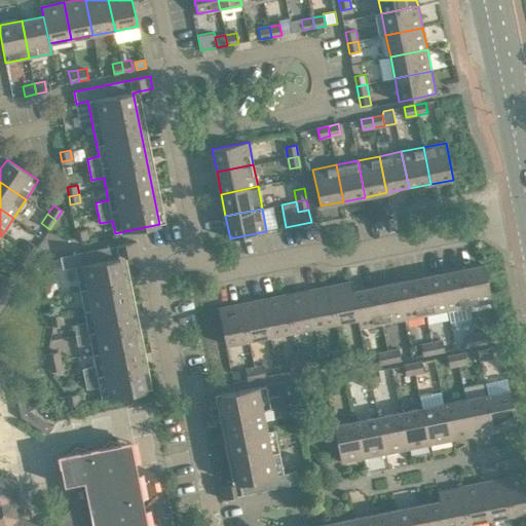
[(77,240),(87,238),(86,229),(76,231),(77,240)]
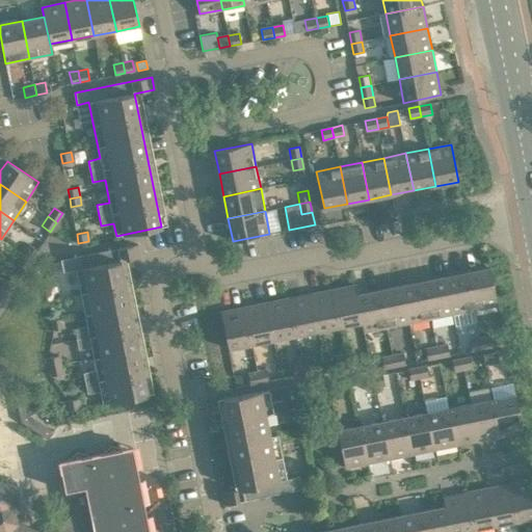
[(91,347),(95,367),(96,370),(83,372),(87,394),(100,391),(103,403),(148,394),(122,261),(140,258),(138,244),(61,260),(63,272),(76,270),(86,326),(75,328),(79,349),(91,347)]
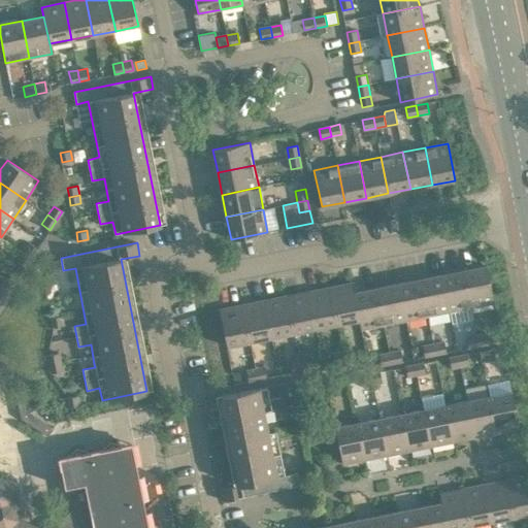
[(37,249),(29,243),(23,252),(31,258),(37,249)]
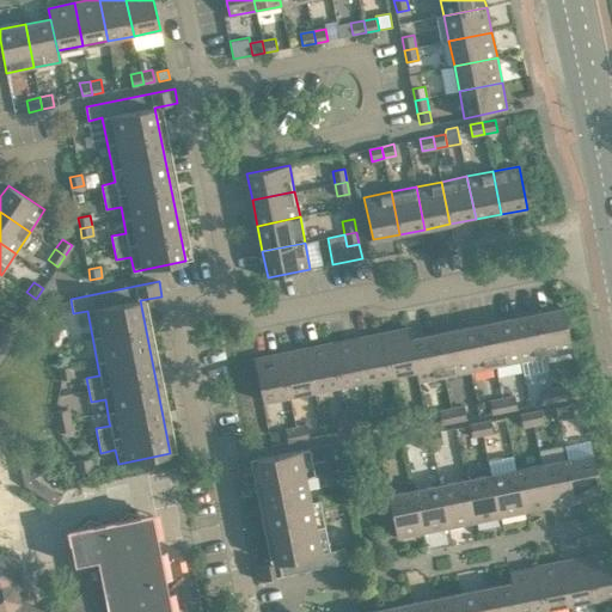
[(19,303),(30,310),(36,299),(26,292),(19,303)]
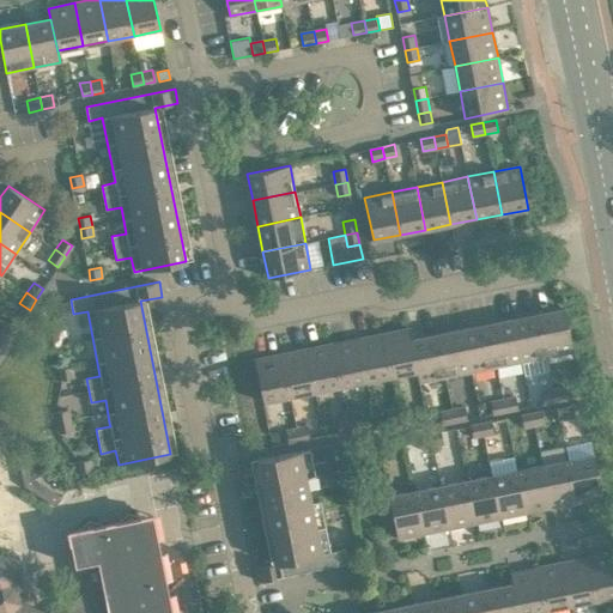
[(565,310),(565,308),(538,314),(547,357),(574,351),(565,310)]
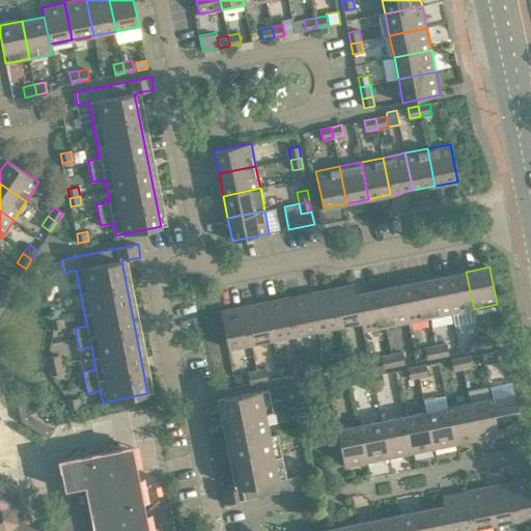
[(444,276),(452,313),(474,309),(466,272),(444,276)]
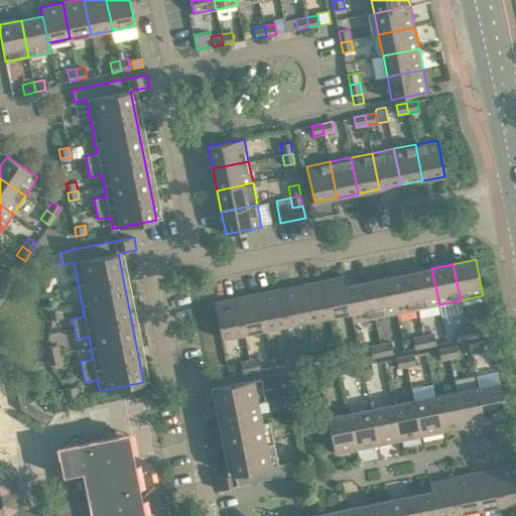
[(439,304),(431,268),(410,272),(417,308),(439,304)]
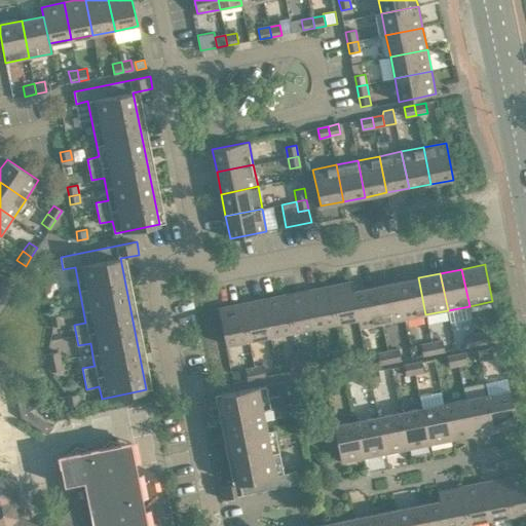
[(425,314),(418,277),(397,283),(404,320),(425,314)]
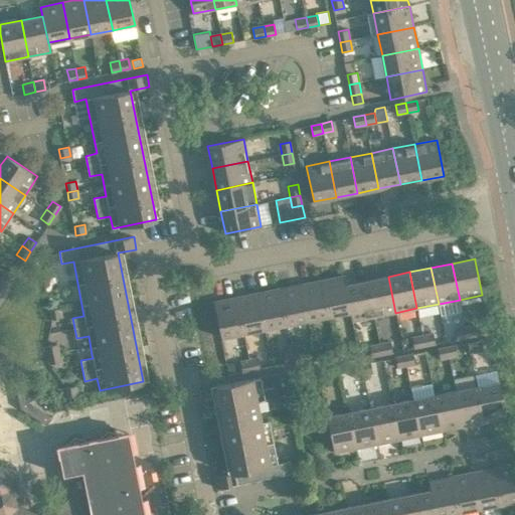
[(12,279),(4,273),(0,279),(0,283),(7,288),(12,279)]
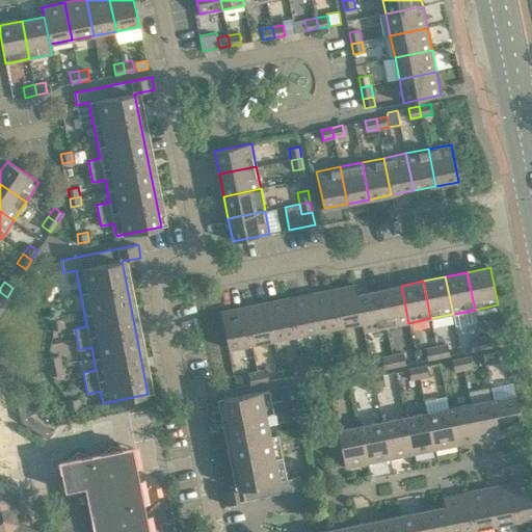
[(357,294),(355,285),(333,289),(340,326),(362,322),(363,322),(356,294),(357,294)]
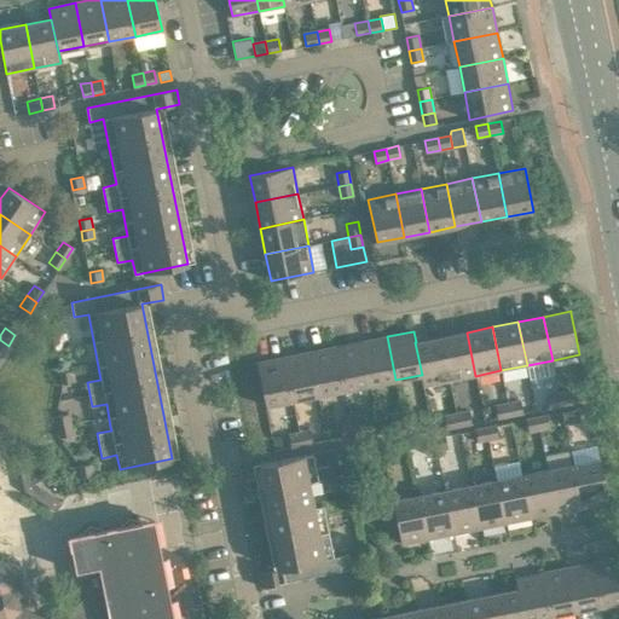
[(475,376),(467,333),(441,337),(450,381),(475,376)]
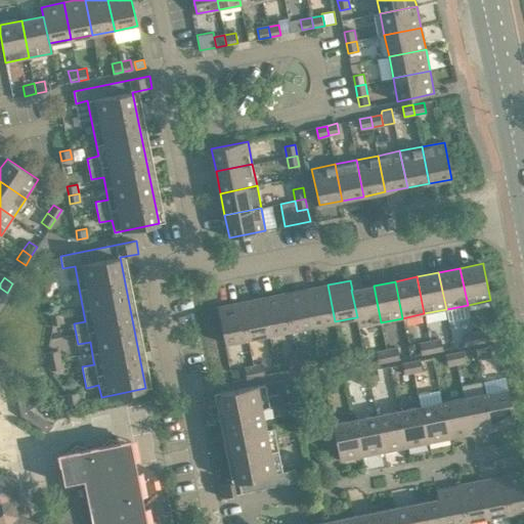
[(335,321),(328,285),(305,290),(313,325),(335,321)]
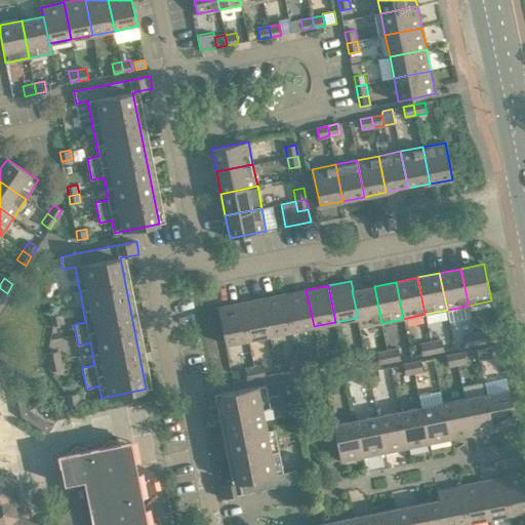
[(357,318),(359,327),(381,323),(374,286),(353,290),(352,290),(358,318),(357,318)]
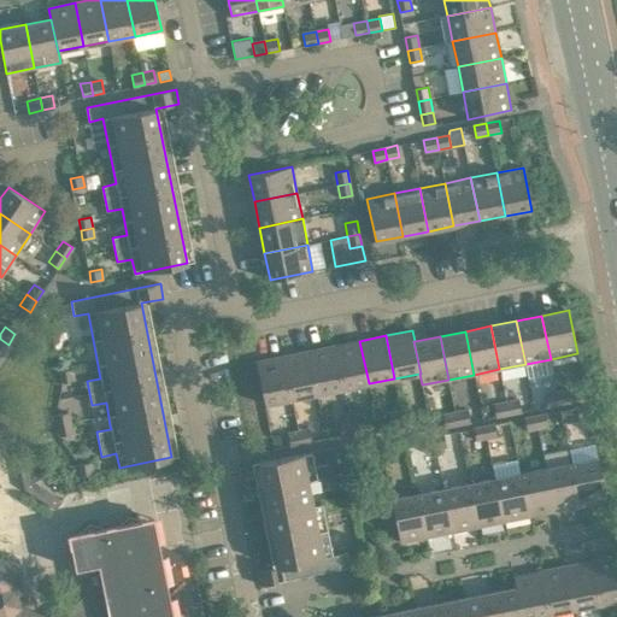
[(369,383),(359,341),(334,346),(342,389),(369,383)]
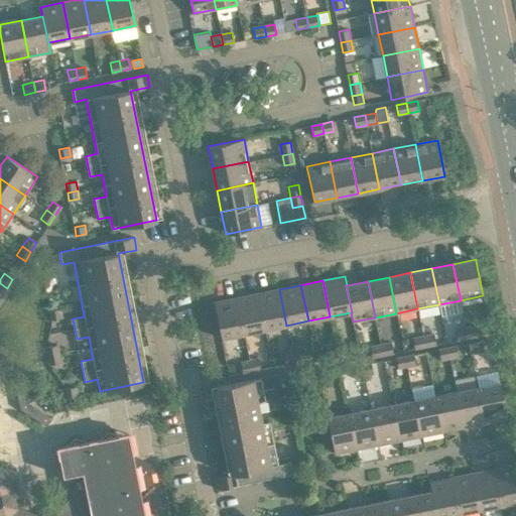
[(286,326),(279,289),(258,293),(265,330),(286,326)]
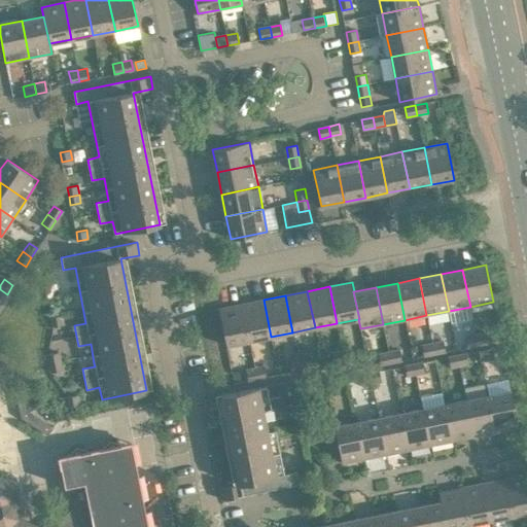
[(271,337),(264,300),(242,304),(249,341),(271,337)]
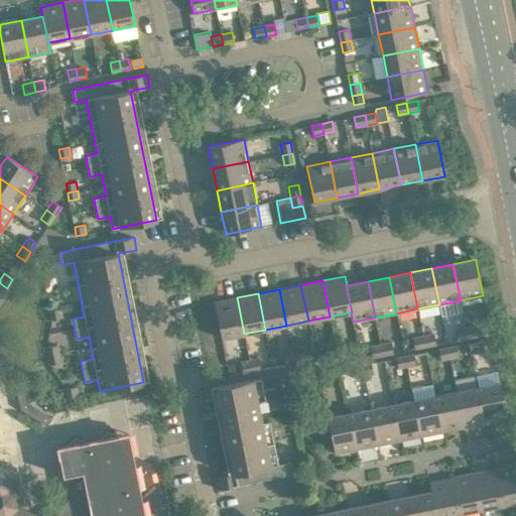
[(215,302),(222,339),(244,334),(237,297),(215,302)]
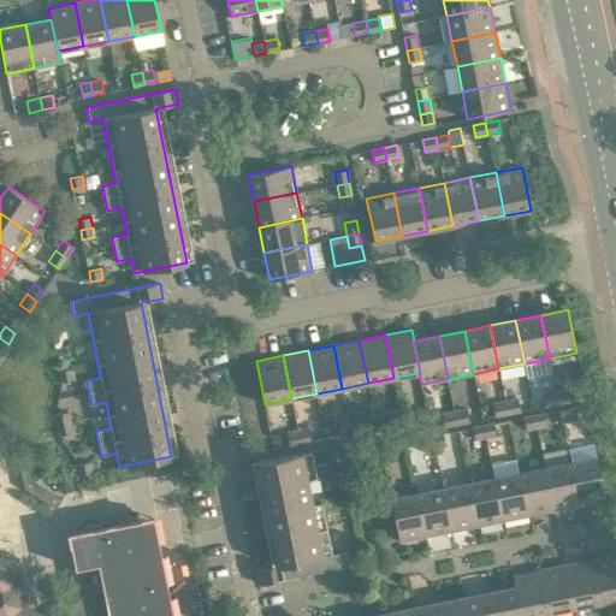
[(75,380),(72,368),(60,371),(63,383),(75,380)]
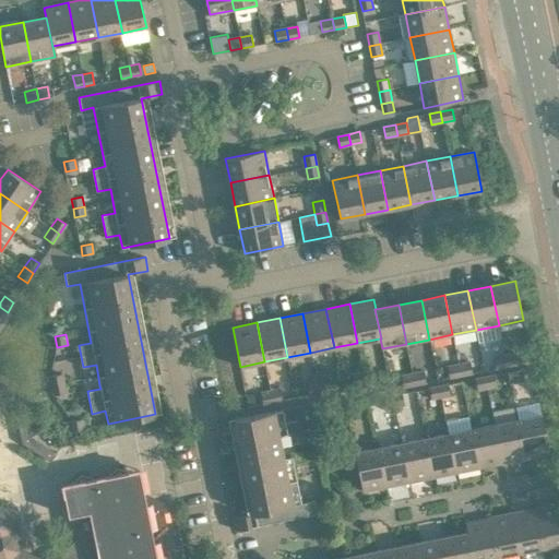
[(519,364),(516,353),(504,355),(507,366),(519,364)]
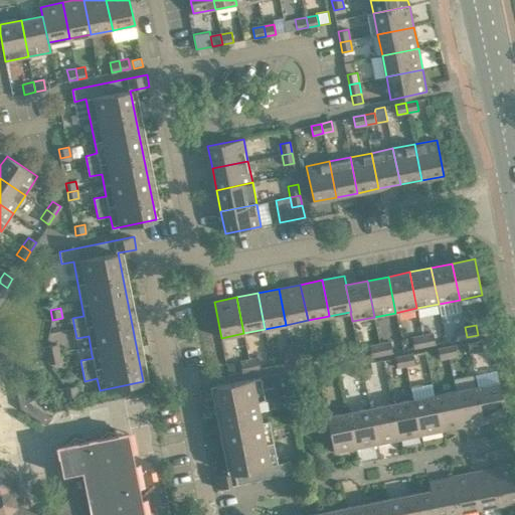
[(455,329),(457,339),(467,337),(465,327),(455,329)]
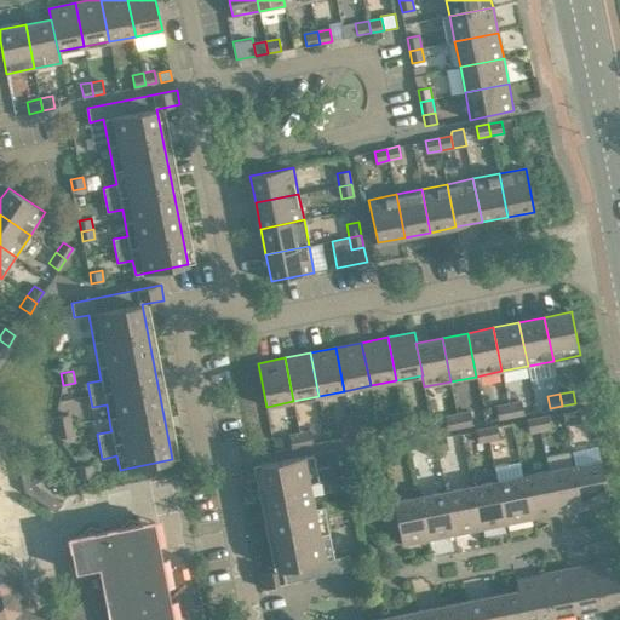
[(523,413),(521,402),(509,405),(511,417),(523,413)]
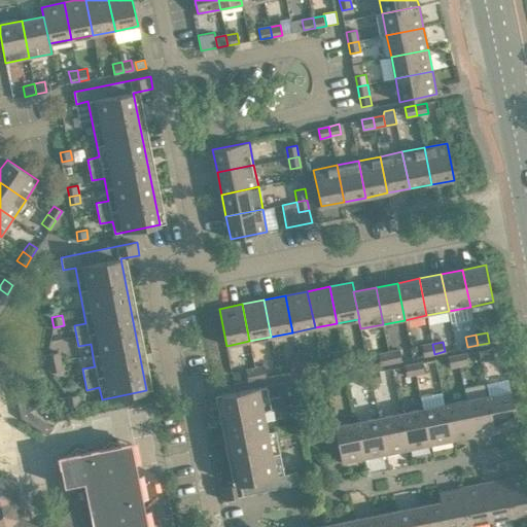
[(422,346),(424,356),(434,354),(432,344),(422,346)]
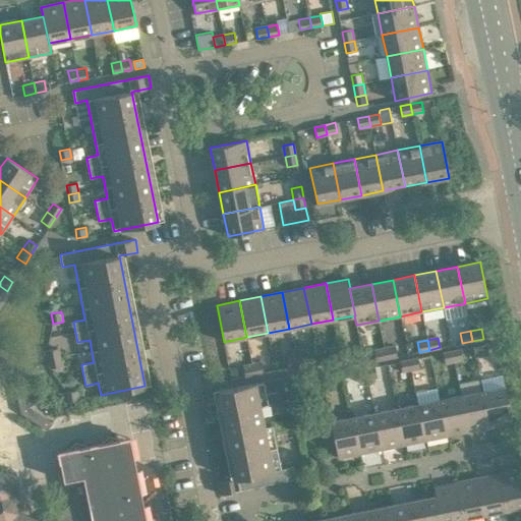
[(489,354),(499,352),(497,342),(487,344),(489,354)]
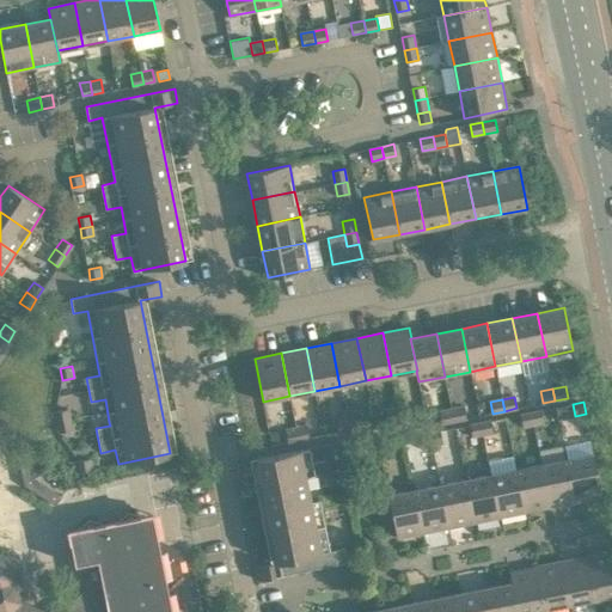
[(410,417),(408,405),(397,408),(399,420),(410,417)]
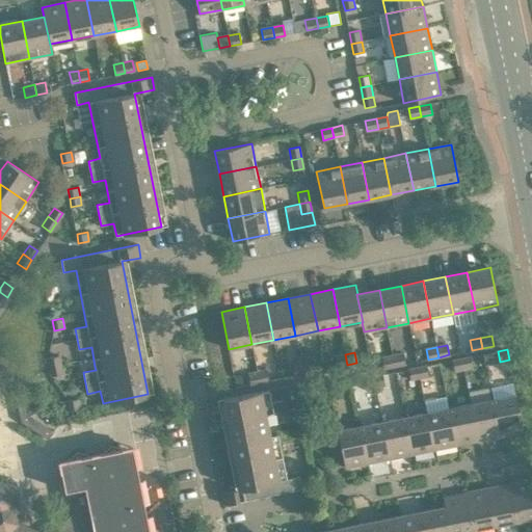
[(405,364),(403,353),(393,355),(395,366),(405,364)]
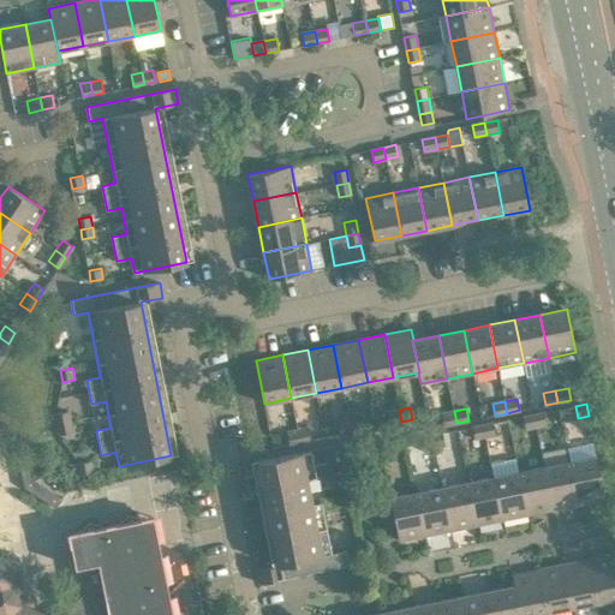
[(388,412),(390,424),(401,422),(399,410),(388,412)]
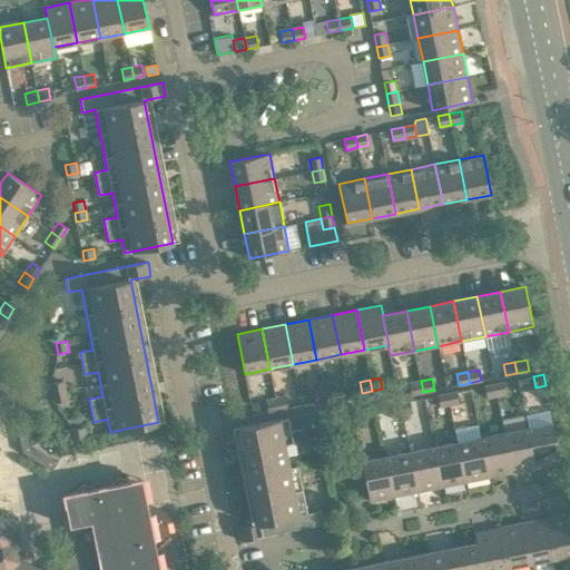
[(409,383),(411,394),(423,392),(421,381),(409,383)]
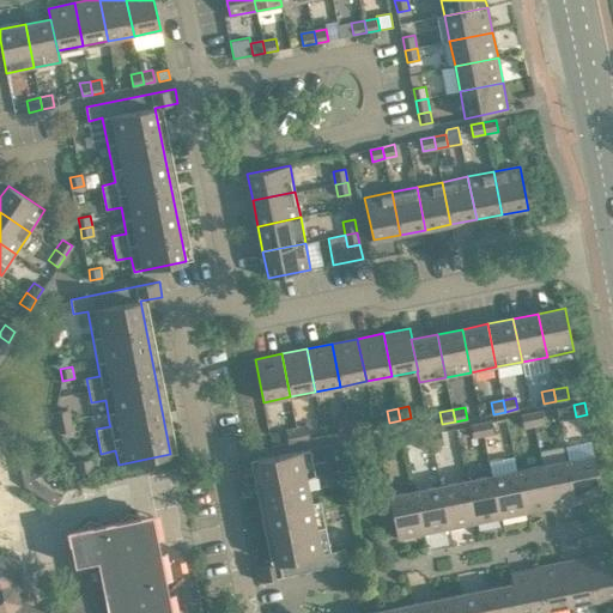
[(68,411),(56,413),(59,423),(70,420),(68,411)]
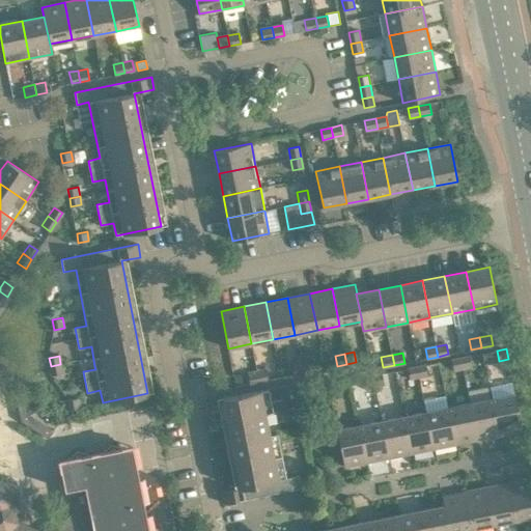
[(472,366),(470,356),(460,358),(463,368),(472,366)]
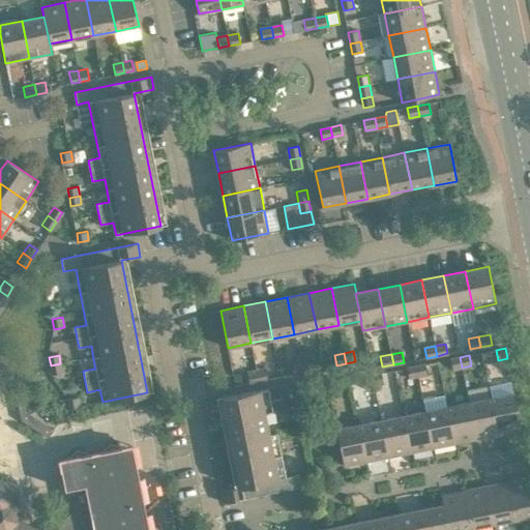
[(451,359),(453,370),(462,367),(460,357),(451,359)]
